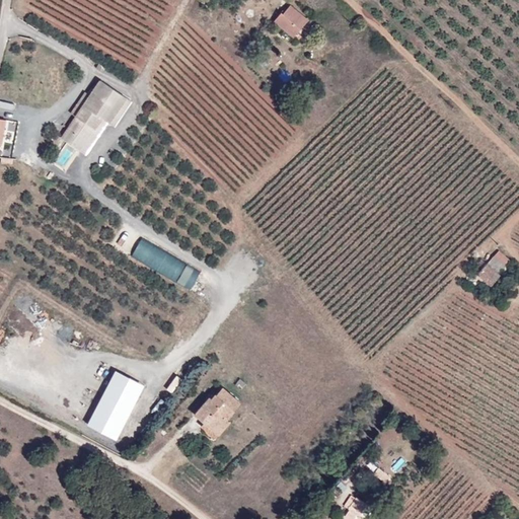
[(308,21),(290,5),(282,13),(281,12),(274,20),(298,40),(301,36),(298,32),(308,21)]
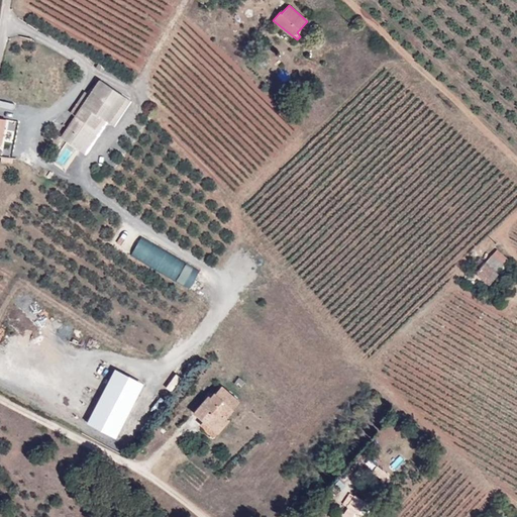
[(104,104),(91,95),(84,105),(97,114),(104,104)]
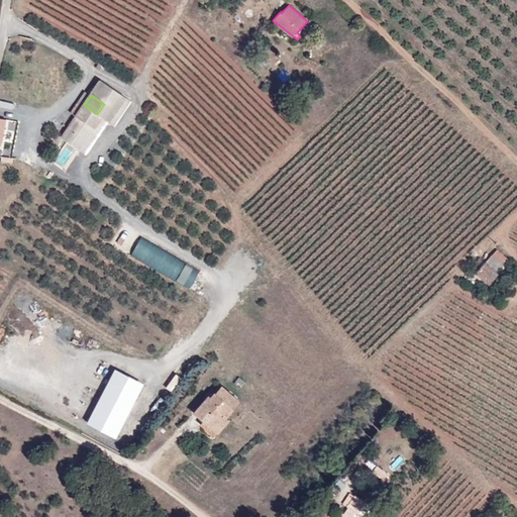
[(102,117),(84,105),(62,137),(80,149),(102,117)]
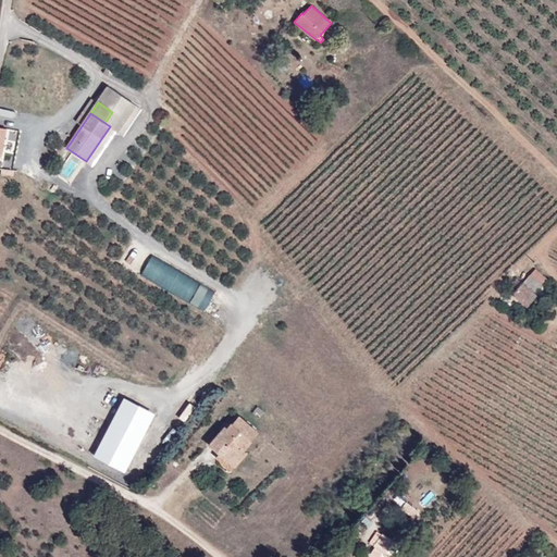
[(190,300),(201,282),(153,254),(143,272),(190,300)]
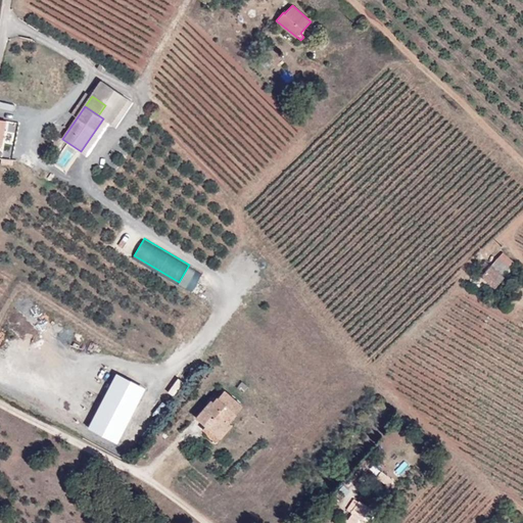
[(481,275),(495,287),(511,270),(497,257),(490,266),(481,275)]
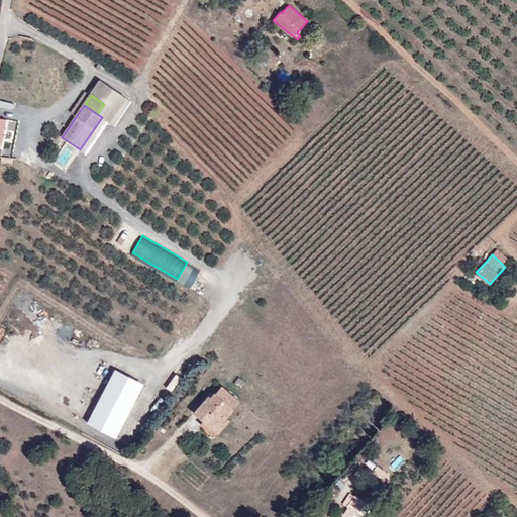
[(476,272),(485,263),(480,259),(471,268),(476,272)]
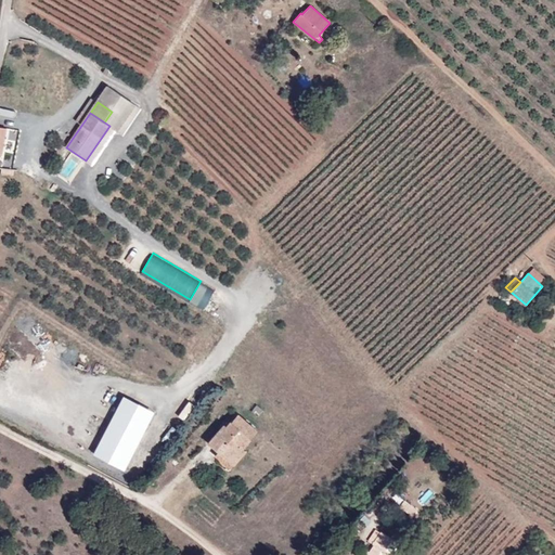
[(206,308),(215,288),(199,282),(191,300),(206,308)]
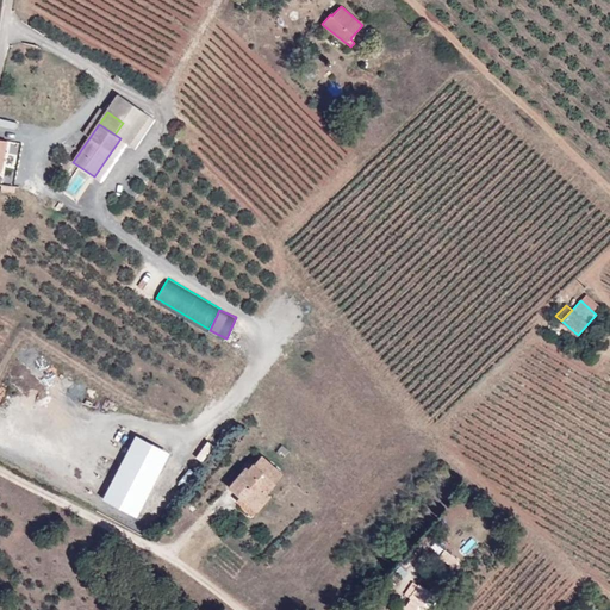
[(105,498),(138,515),(170,454),(138,436),(105,498)]
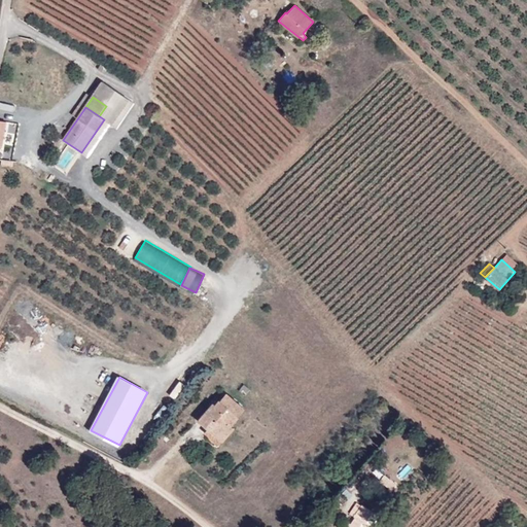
[(227,423),(230,425),(244,410),(226,393),(215,406),(213,403),(198,420),(207,429),(215,436),(227,423)]
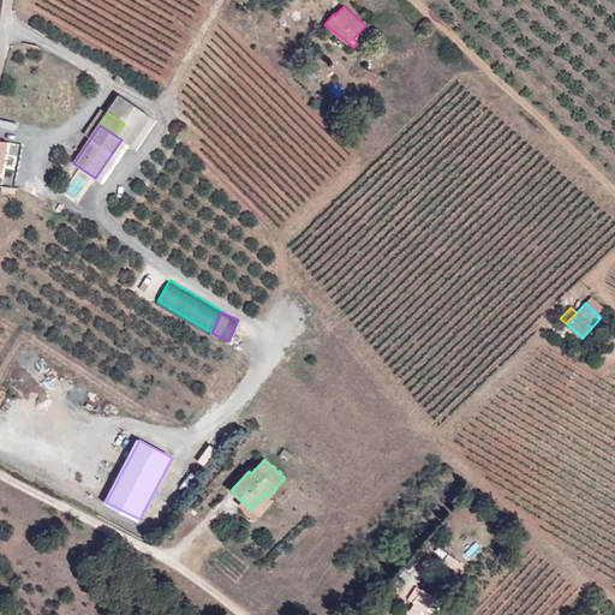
[(272,500),(268,496),(266,494),(251,509),(242,501),(239,505),(255,519),(272,500)]
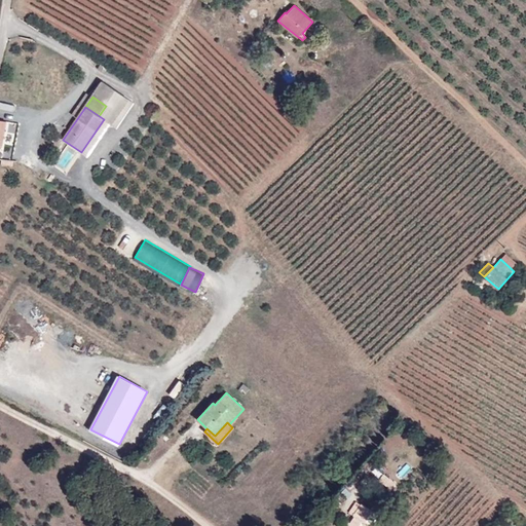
[(299,501),(294,497),(287,503),(293,510),(297,504),(299,501)]
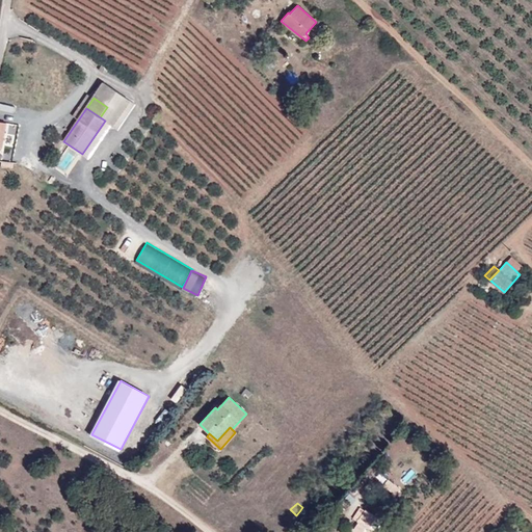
[(376,517),(365,510),(357,521),(368,529),(376,517)]
